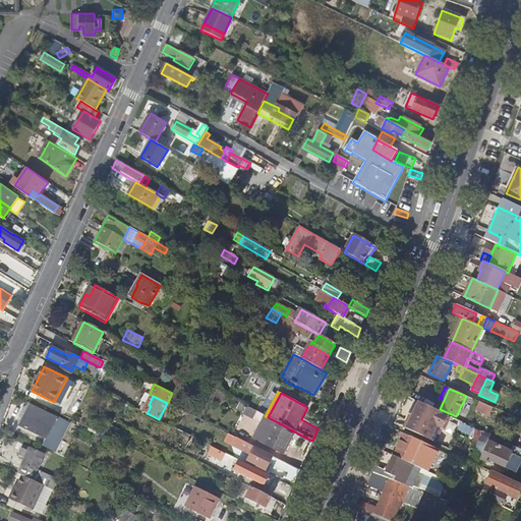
[(418,401),(405,428),(431,441),(438,427),(442,429),(449,416),(418,401)]
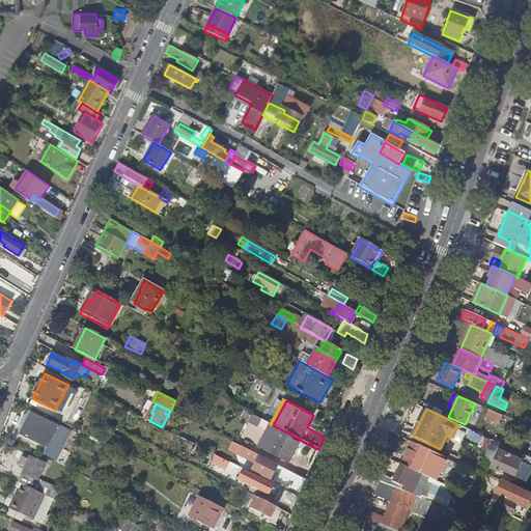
[(499,422),(502,416),(488,410),(485,416),(499,422)]
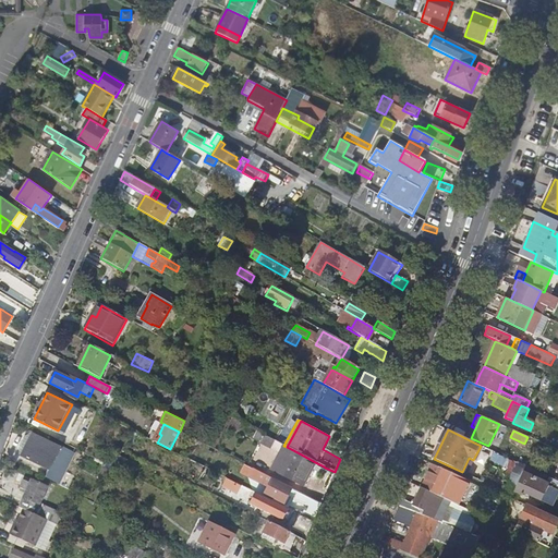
[(32,434),(21,456),(49,470),(51,464),(63,471),(71,455),(59,448),(60,448),(32,434)]
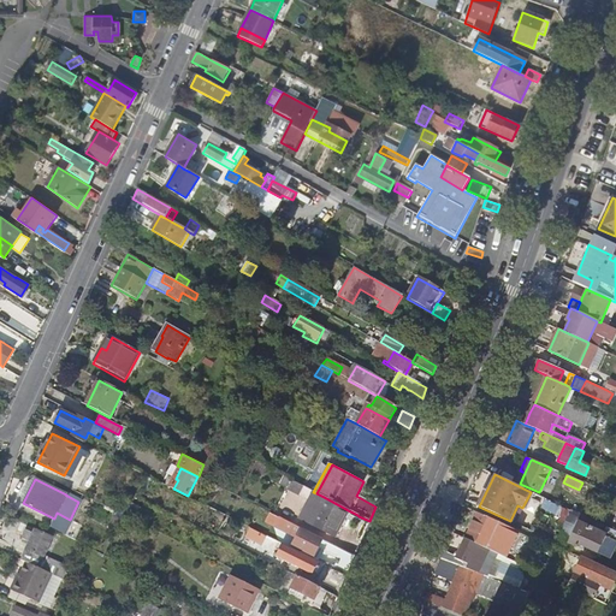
[(136,496),(126,491),(120,503),(130,509),(132,503),(134,501),(136,496)]
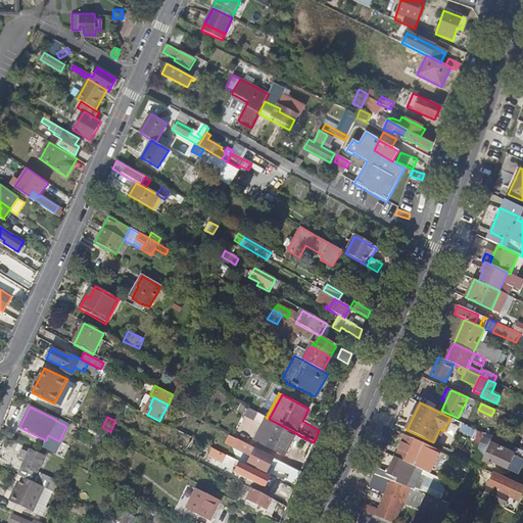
[(283,456),(295,433),(275,422),(263,444),(283,456)]
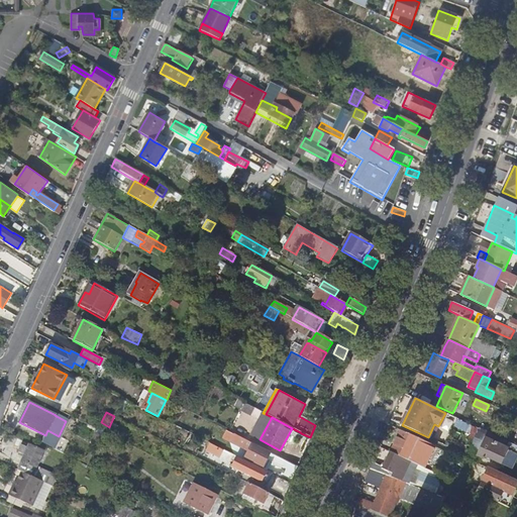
[(445,418),(442,427),(448,430),(452,421),(445,418)]
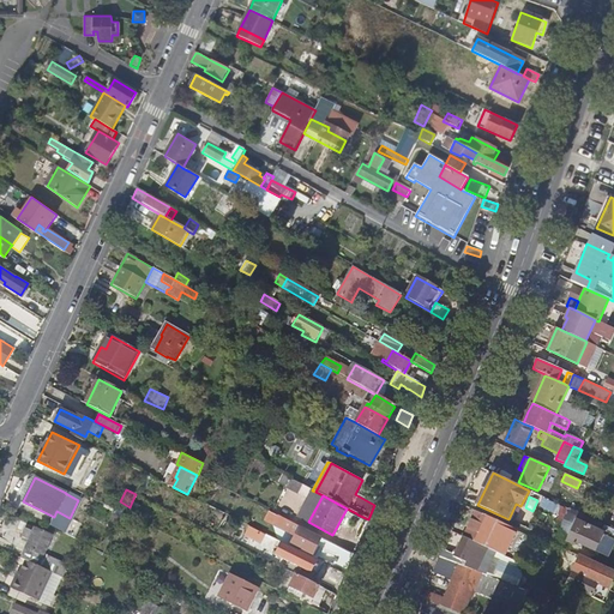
[(126,515),(133,518),(139,506),(132,501),(130,507),(126,515)]
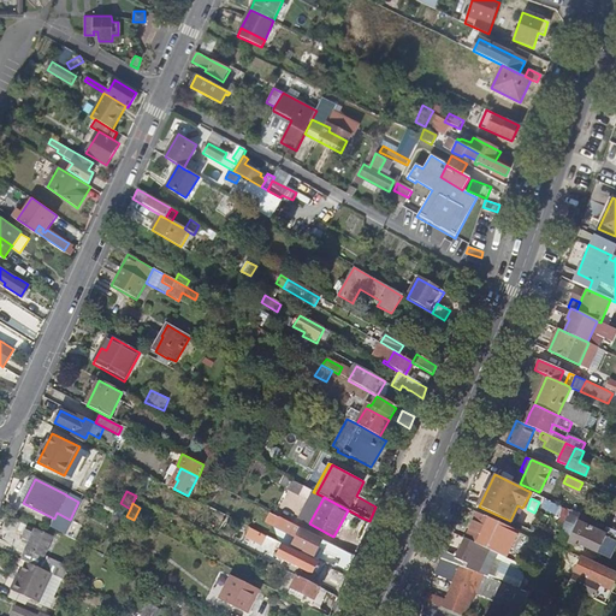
[(573,511),(557,544),(564,548),(567,543),(576,522),(580,515),(573,511)]
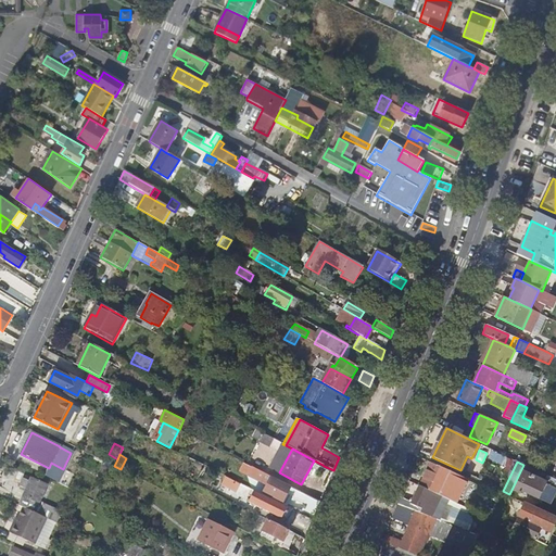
[(419,487),(440,495),(451,472),(430,463),(419,487)]
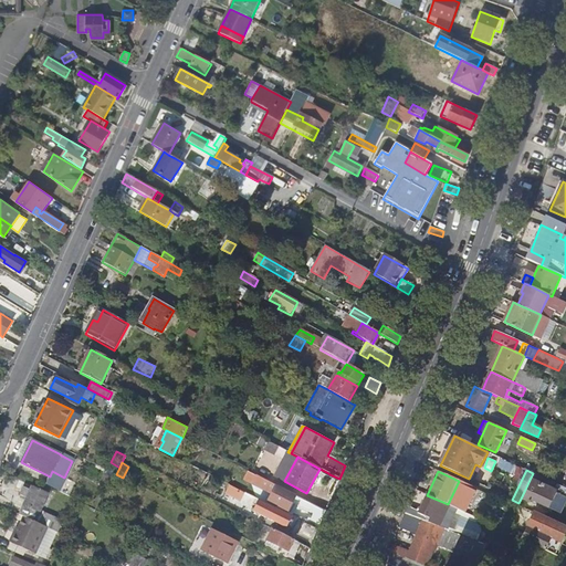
[(116,491),(123,478),(116,474),(114,473),(107,486),(116,491)]
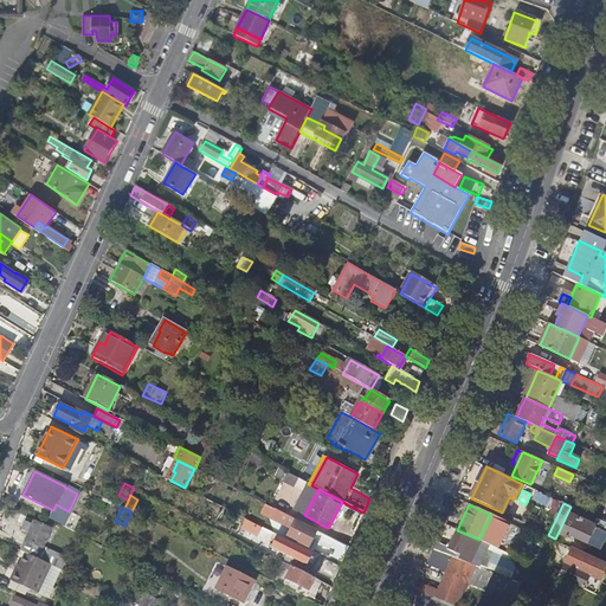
[(296,520),(270,507),(266,513),(292,527),(296,520)]
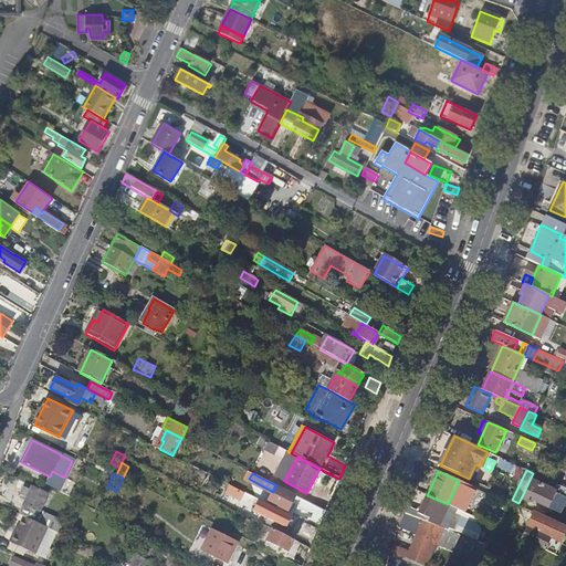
[(530,480),(521,499),(530,503),(531,501),(548,510),(557,493),(530,480)]
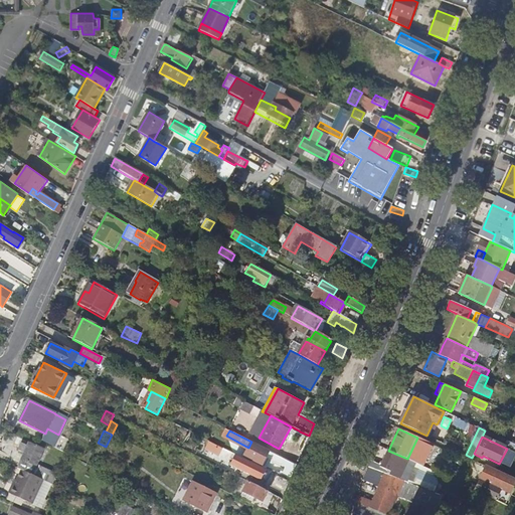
[(206,441),(203,448),(218,454),(221,447),(206,441)]
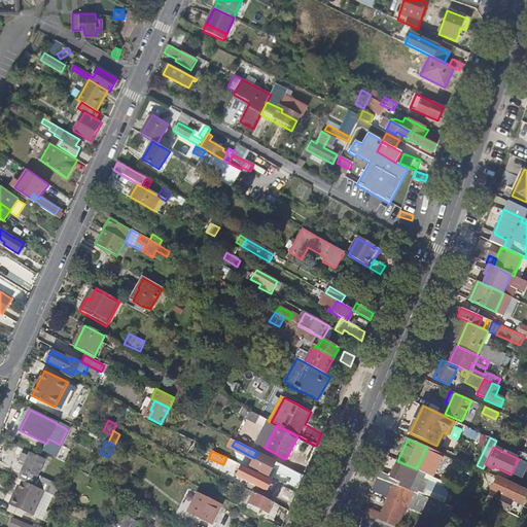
[(25,464),(19,477),(34,484),(45,459),(30,452),(28,456),(22,454),(19,461),(25,464)]
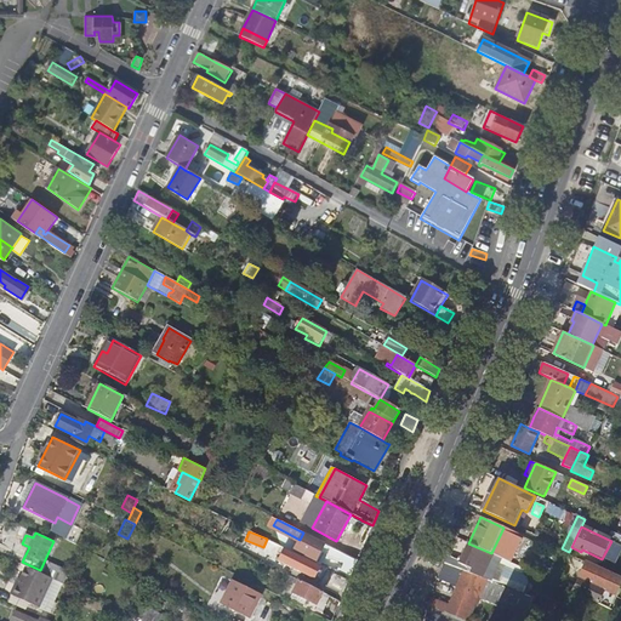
[(314,563),(324,543),(303,533),(300,540),(294,550),(306,556),(305,558),(314,563)]
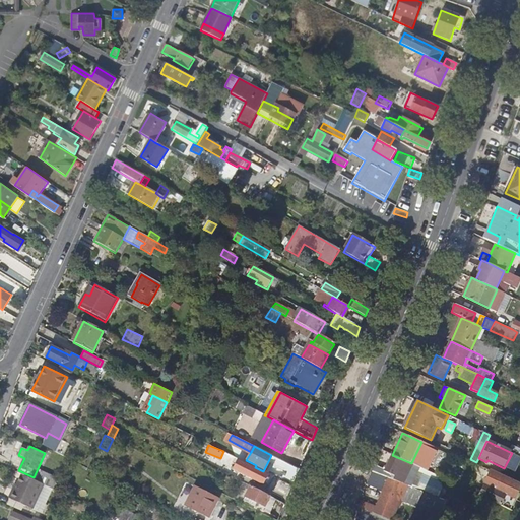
[(233,456),(224,452),(221,459),(230,463),(232,460),(233,456)]
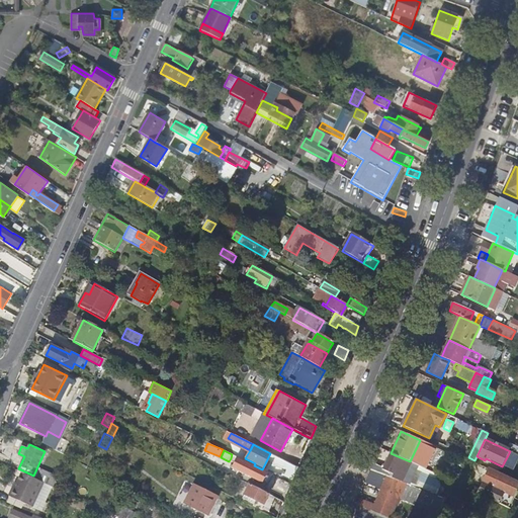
[(373,463),(371,470),(392,478),(399,462),(416,470),(418,465),(410,461),(391,453),(390,452),(383,467),(373,463)]
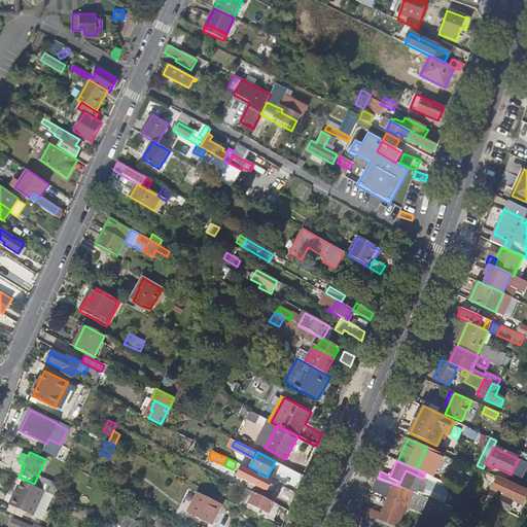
[(267,478),(258,473),(241,465),(239,469),(236,476),(249,483),(254,486),(268,492),(273,481),(267,478)]
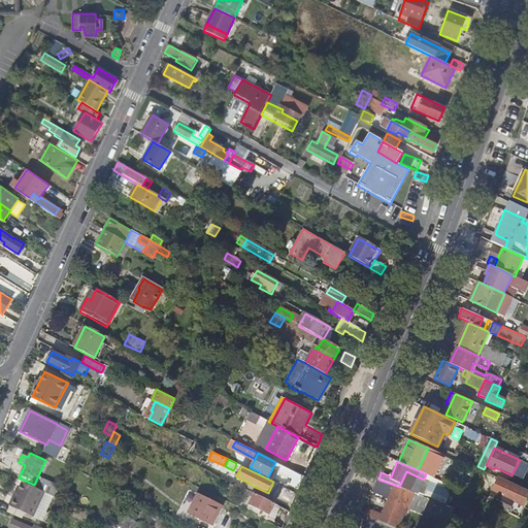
[(296,494),(303,476),(302,475),(291,469),(284,487),(296,494)]
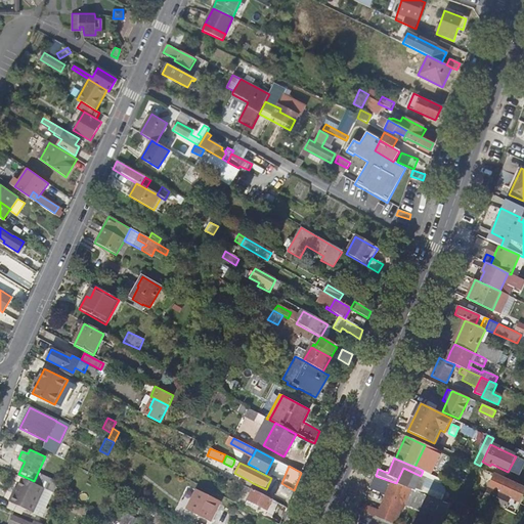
[(475,495),(504,510),(516,485),(487,471),(475,495)]
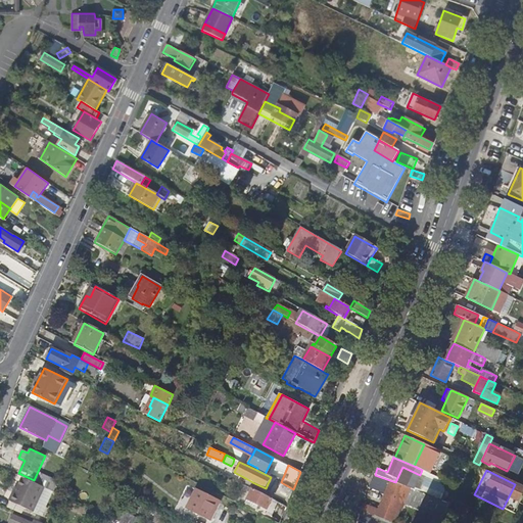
[(34,480),(18,473),(18,474),(24,477),(33,481),(34,480)]
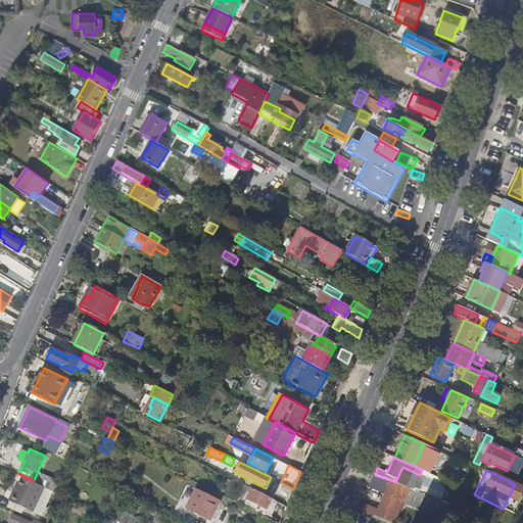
[(38,482),(53,490),(56,483),(42,475),(38,482)]
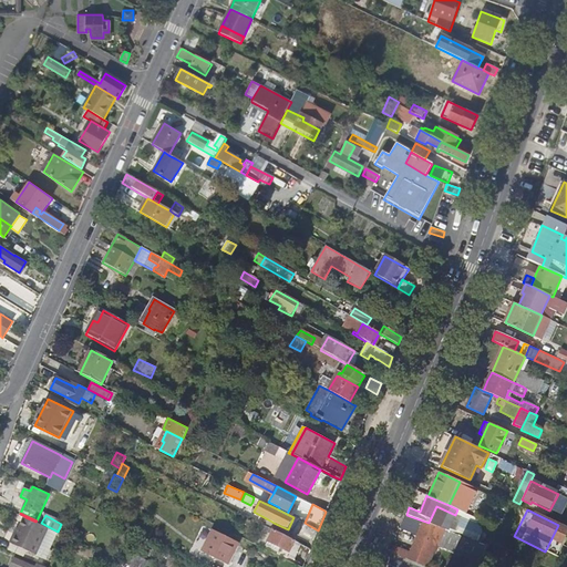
[(391,549),(390,553),(426,566),(434,553),(435,553),(439,546),(480,562),(481,560),(486,545),(429,523),(406,515),(397,538),(414,544),(409,557),(391,549)]
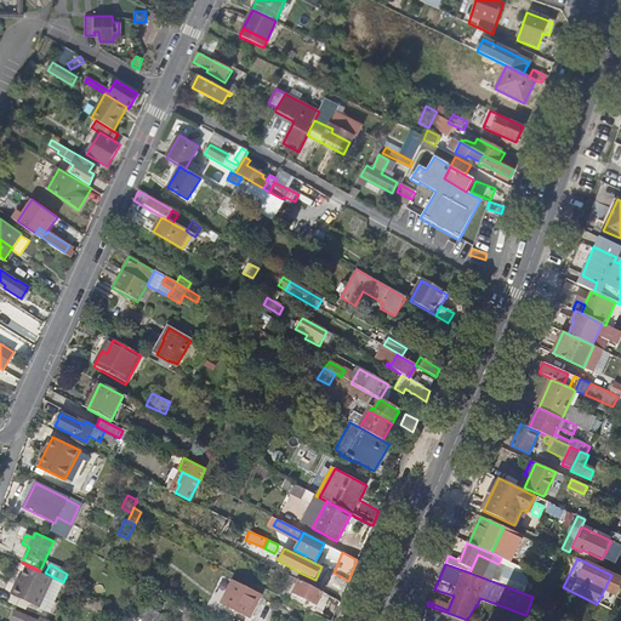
[(39,571),(28,567),(21,580),(18,579),(11,594),(39,608),(52,579),(39,571)]
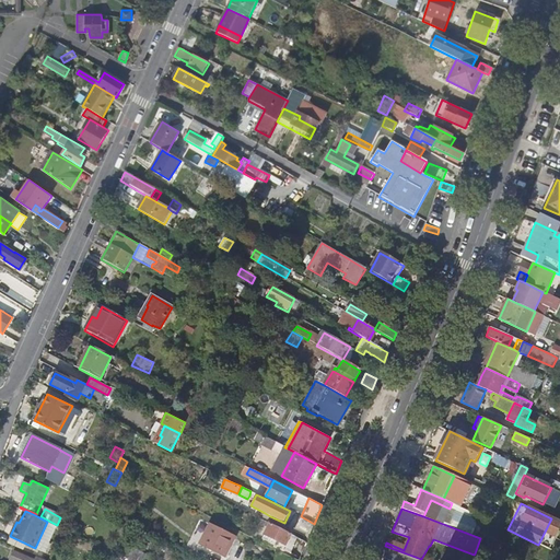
[(286,546),(291,535),(270,524),(263,539),(275,546),(277,541),(286,546)]
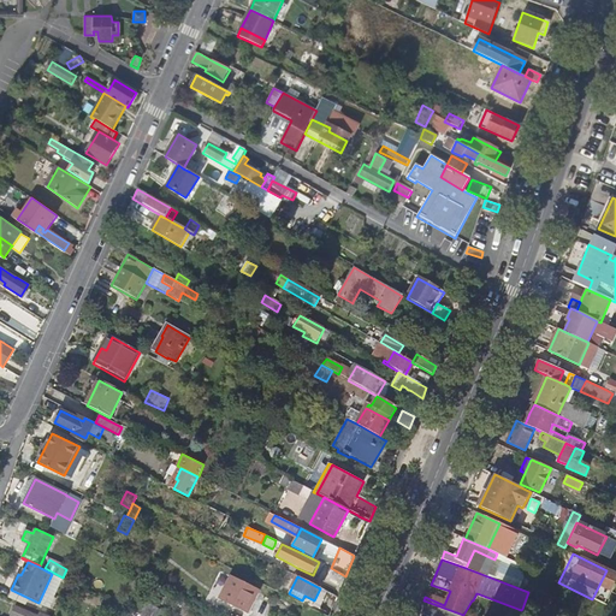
[(232,578),(221,599),(249,614),(260,592),(232,578)]
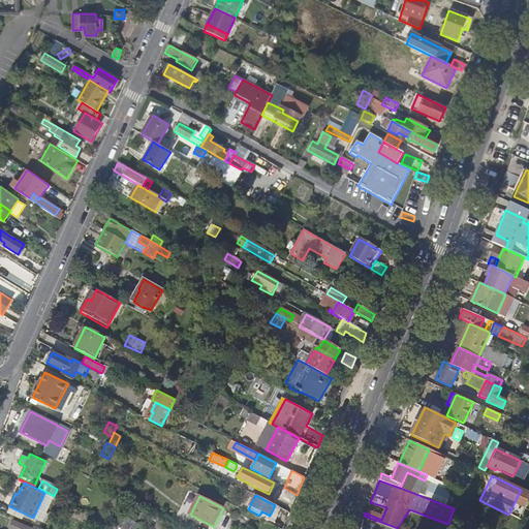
[(122,528),(138,528),(141,525),(126,519),(122,528)]
